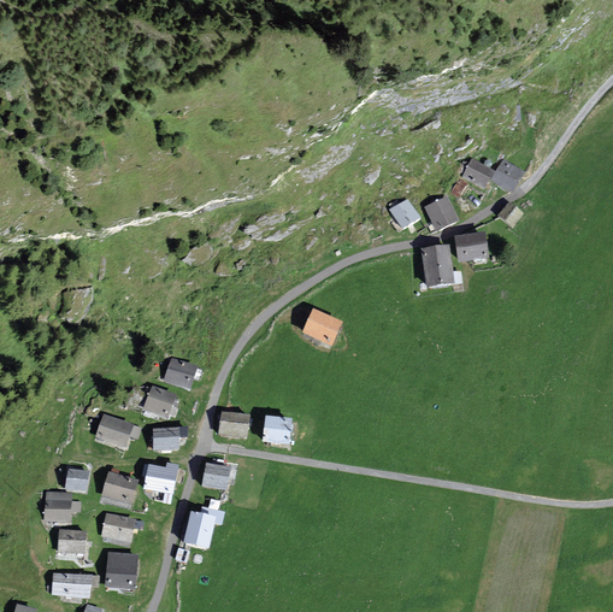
[(471,158),(463,172),(483,186),(491,170),(471,158)]
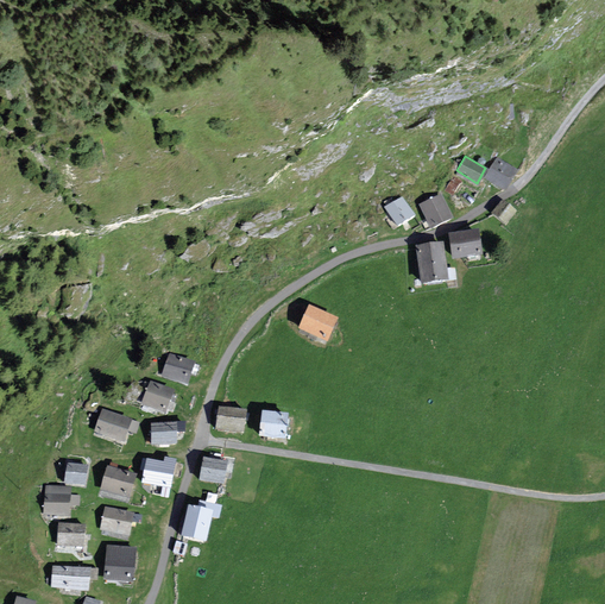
[(516,169),(497,158),(485,176),(504,188),(516,169)]
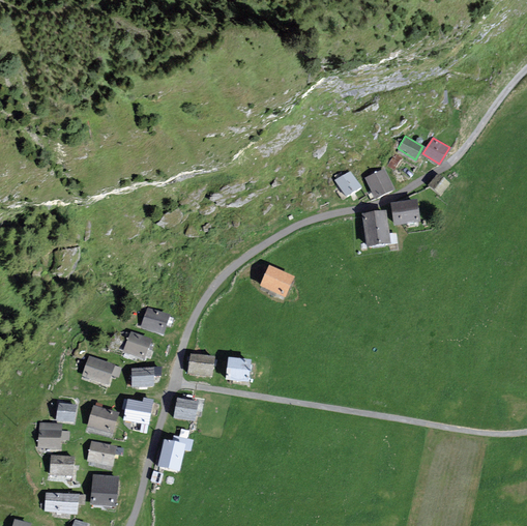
[(350,170),(337,177),(345,194),(359,185),(350,170)]
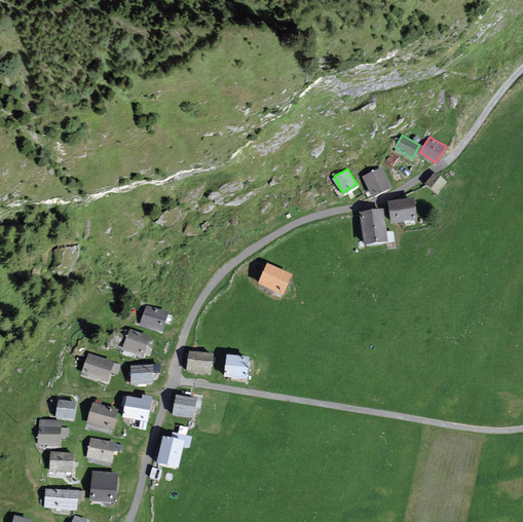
[(379,169),(365,175),(373,194),(387,189),(379,169)]
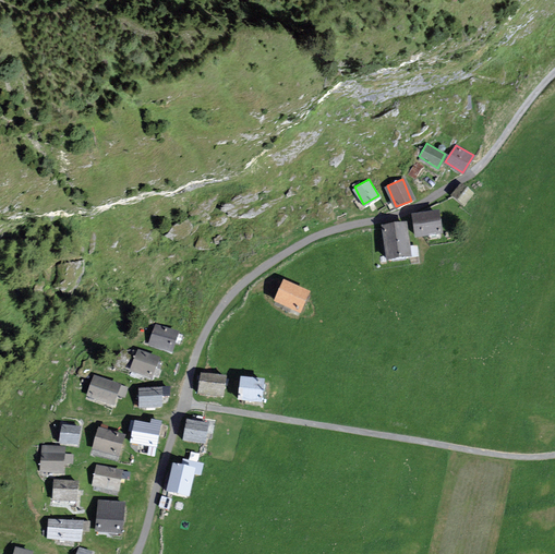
[(459,183),(450,195),(463,205),(472,193),(459,183)]
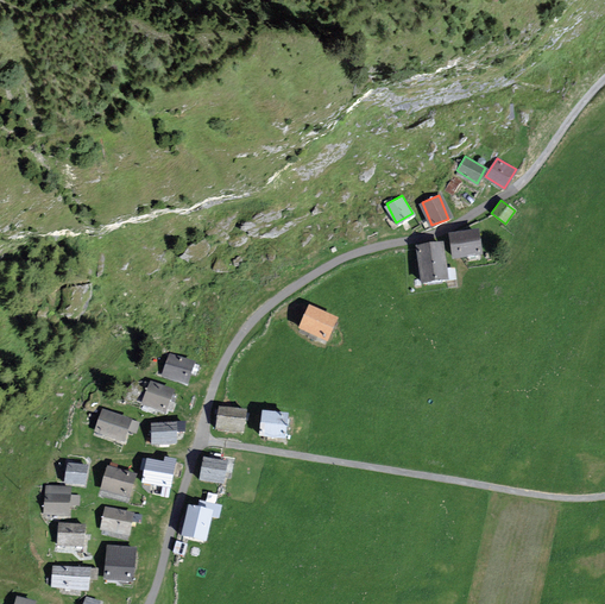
[(474,231),(448,234),(452,257),(478,252),(474,231)]
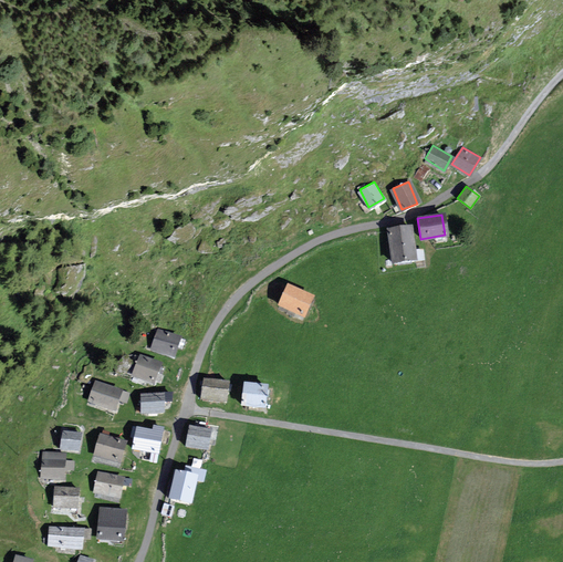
[(408,226),(388,229),(393,261),(413,258),(408,226)]
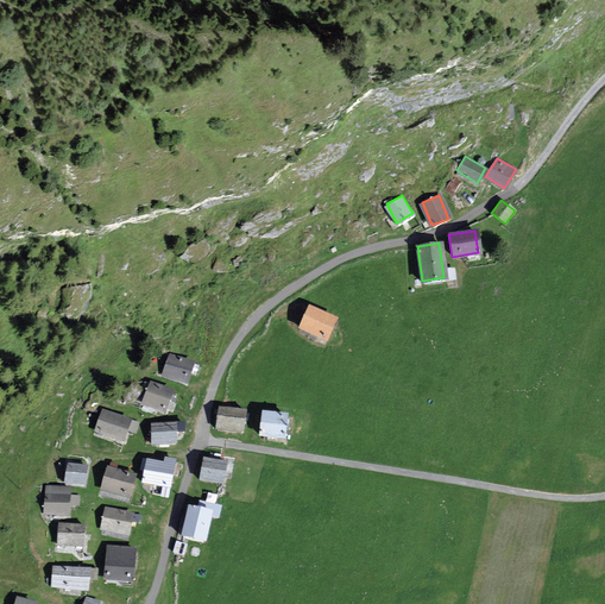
[(309,307),(300,327),(326,339),(335,320),(309,307)]
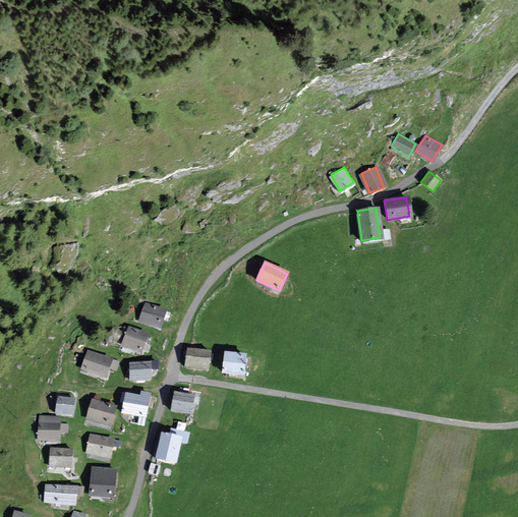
[(145,303),(138,319),(158,327),(164,310),(145,303)]
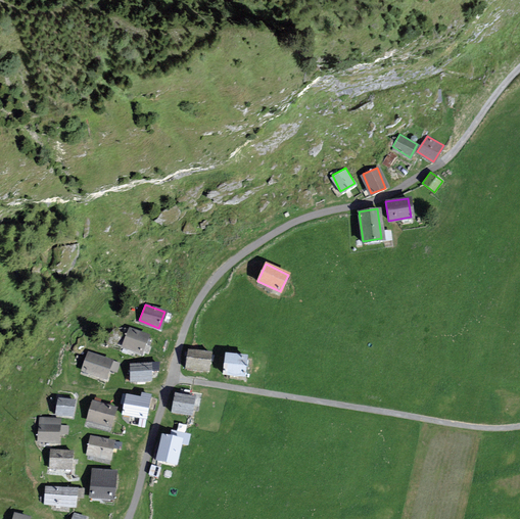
[(128,328),(121,344),(140,352),(147,337),(128,328)]
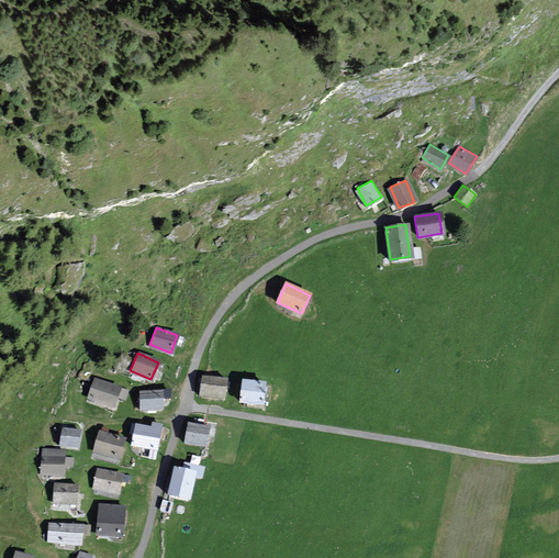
[(203,376),(200,394),(224,399),(227,380),(203,376)]
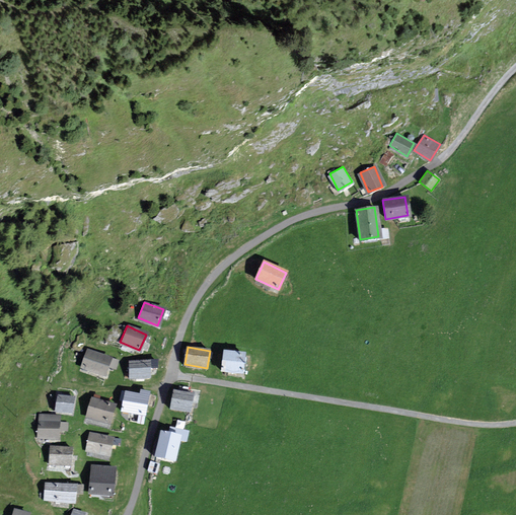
[(109,358),(87,349),(81,365),(103,374),(109,358)]
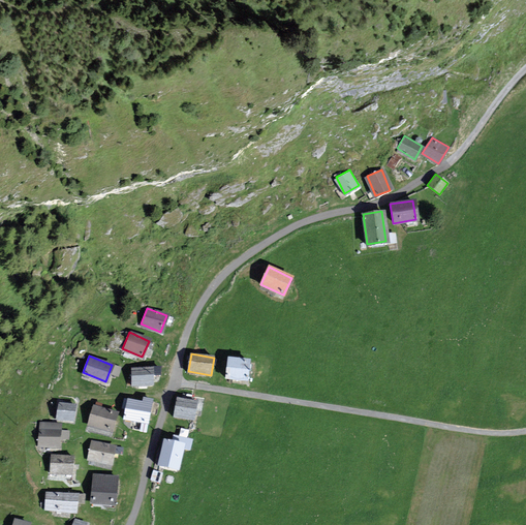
[(249,361),(227,359),(225,377),(247,380),(249,361)]
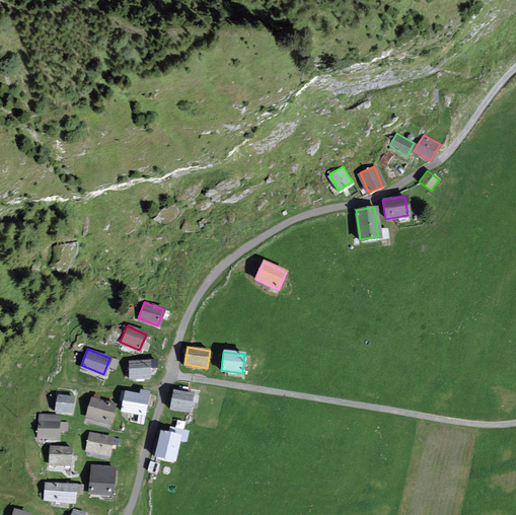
[(149,361),(130,361),(130,378),(150,378),(149,361)]
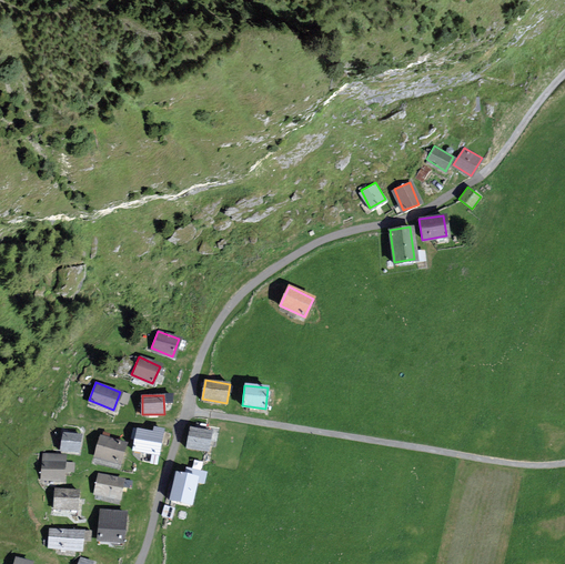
[(152,431),(137,429),(133,449),(157,454),(161,430),(153,427),(152,431)]
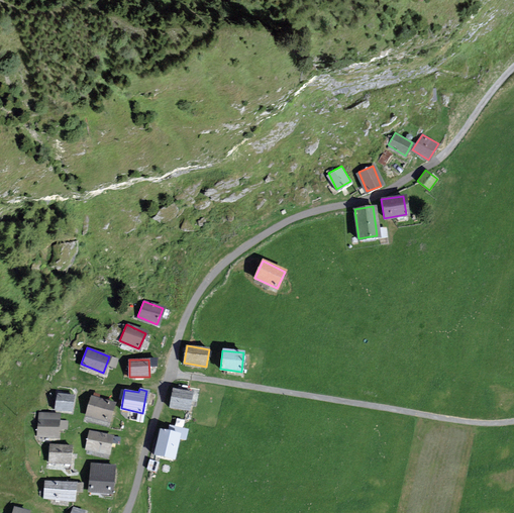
[(176,390),(172,406),(190,409),(193,393),(176,390)]
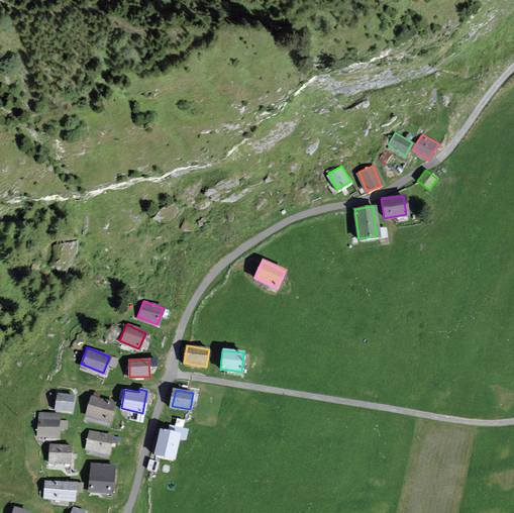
[(74,395),(58,393),(56,408),(72,410),(74,395)]
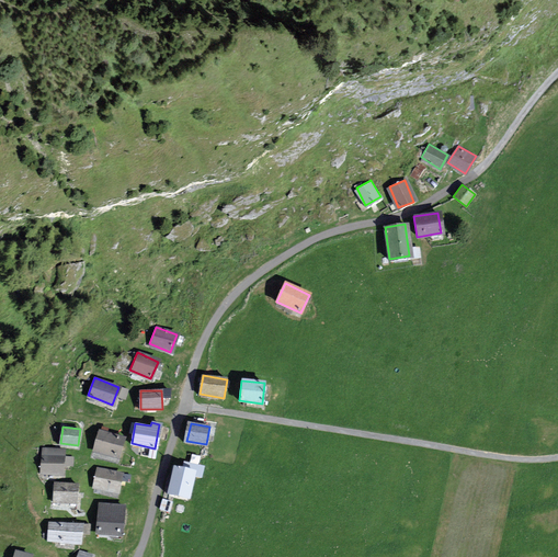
[(125,438),(100,429),(93,448),(118,457),(125,438)]
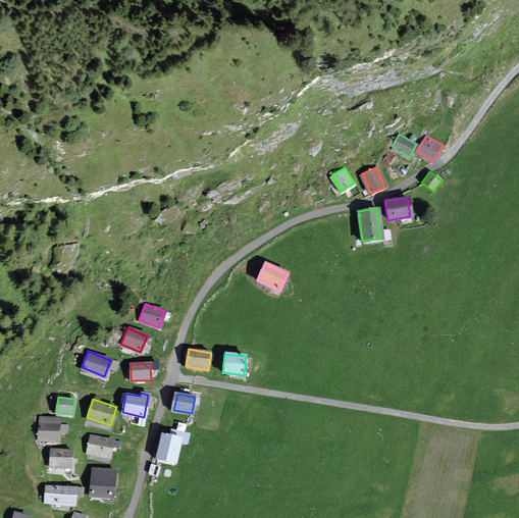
[(40,415),(38,437),(58,438),(60,417),(40,415)]
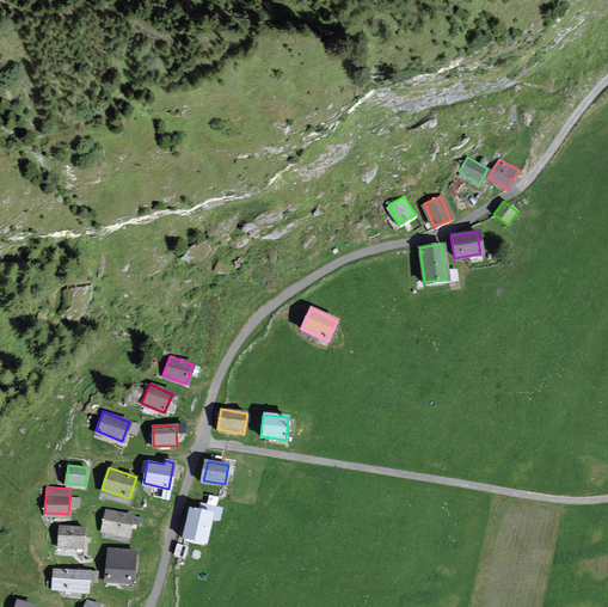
[(135,514),(108,508),(102,531),(130,537),(135,514)]
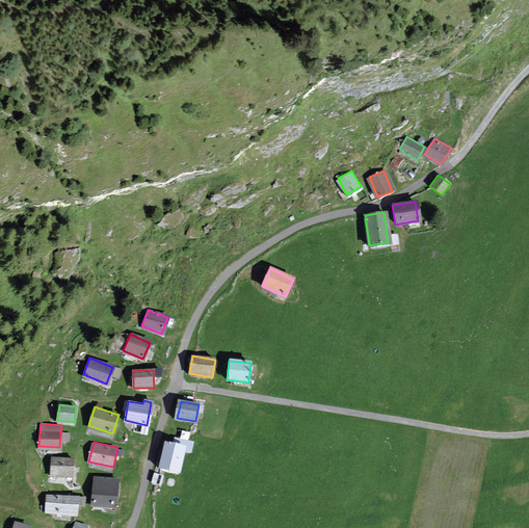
[(164,442),(157,468),(179,473),(185,447),(164,442)]
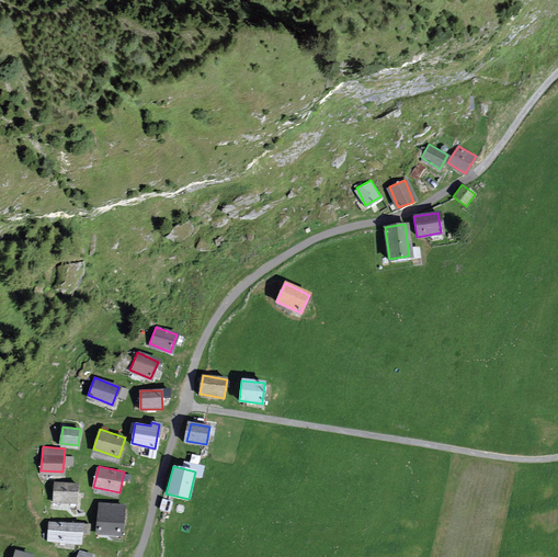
[(78,484),(55,481),(53,500),(76,502),(78,484)]
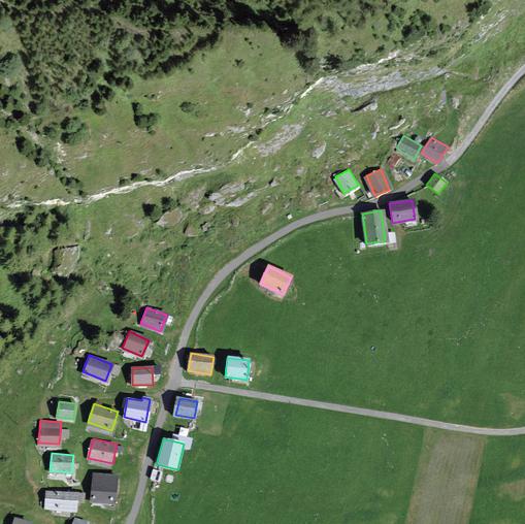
[(94,472),(89,499),(112,503),(118,477),(94,472)]
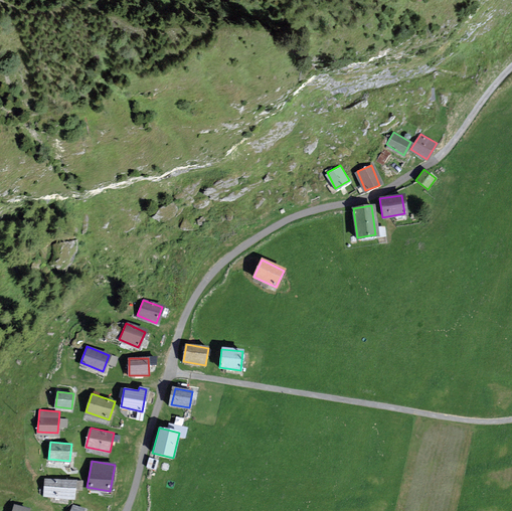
[(73,481),(45,477),(43,494),(71,498),(73,481)]
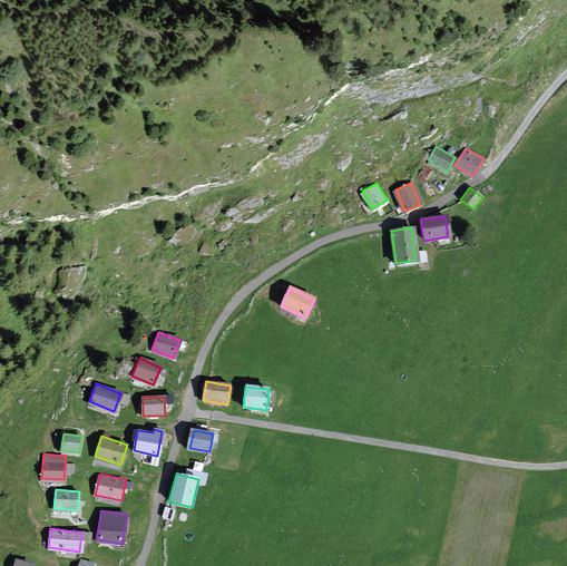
All buildings are outlined.
